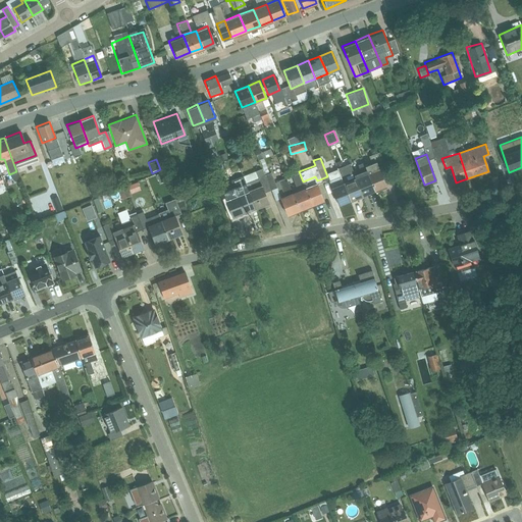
[(373,191),(385,187),(377,165),(365,169),(373,191)]
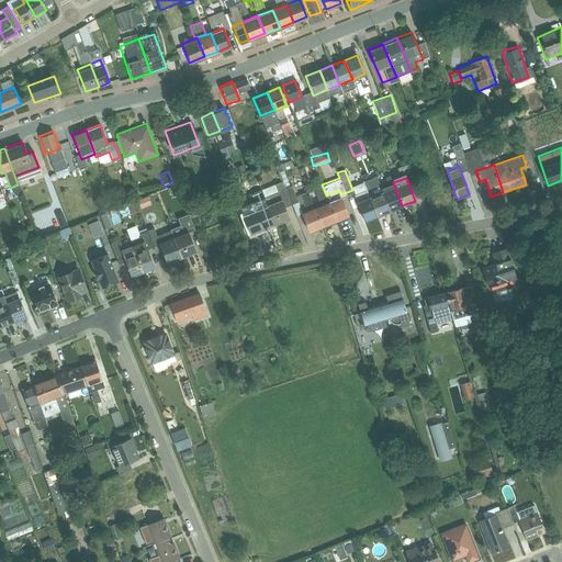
[(402,205),(393,182),(380,188),(389,211),(402,205)]
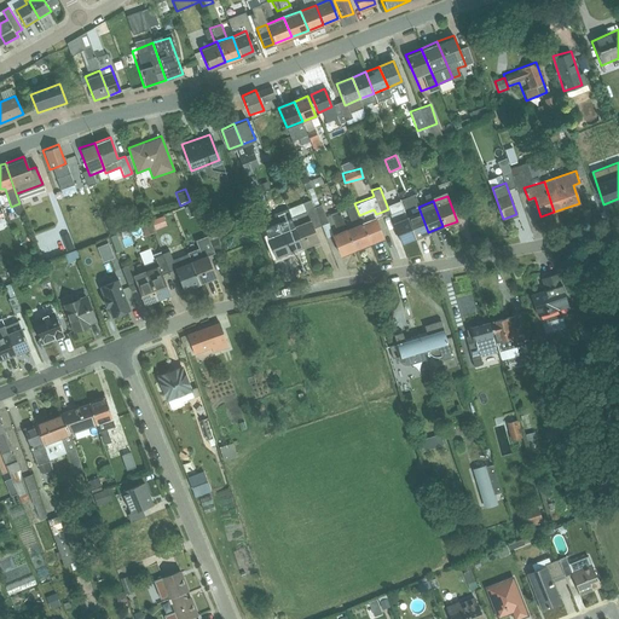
[(415,237),(428,232),(418,207),(405,212),(415,237)]
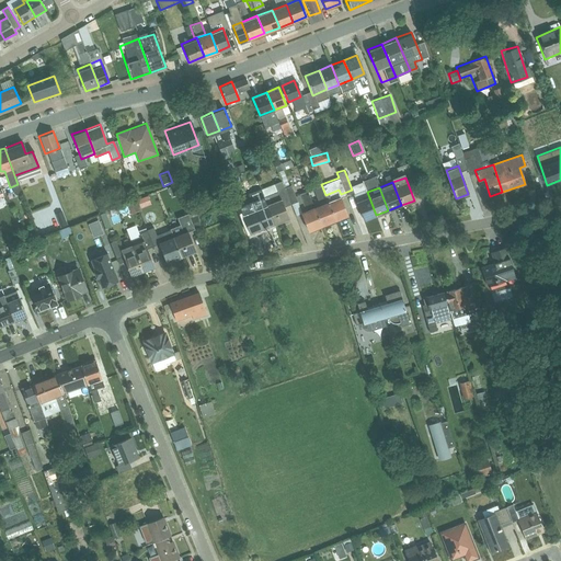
[(305,190),(295,196),(300,205),(311,199),(305,190)]
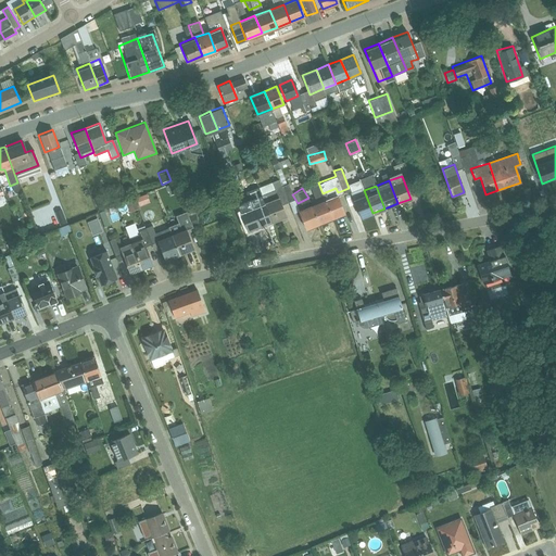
[(373,213),(364,190),(351,196),(359,217),(373,213)]
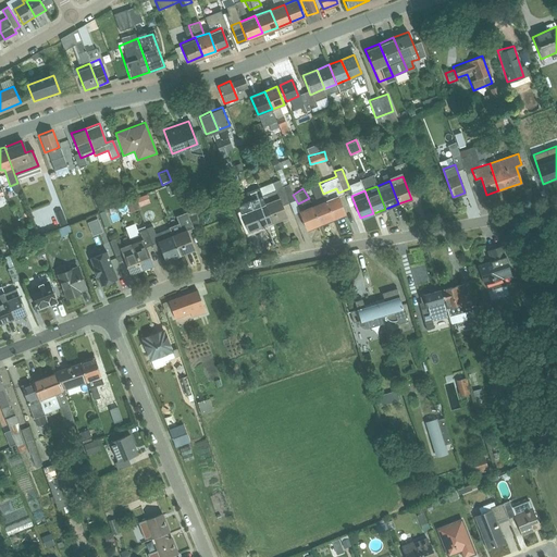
[(139,206),(150,201),(147,193),(136,197),(139,206)]
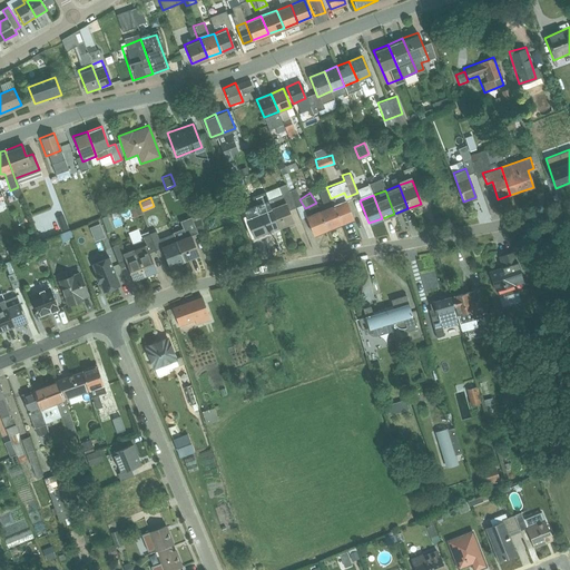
[(277,227),(292,222),(282,197),(267,203),(277,227)]
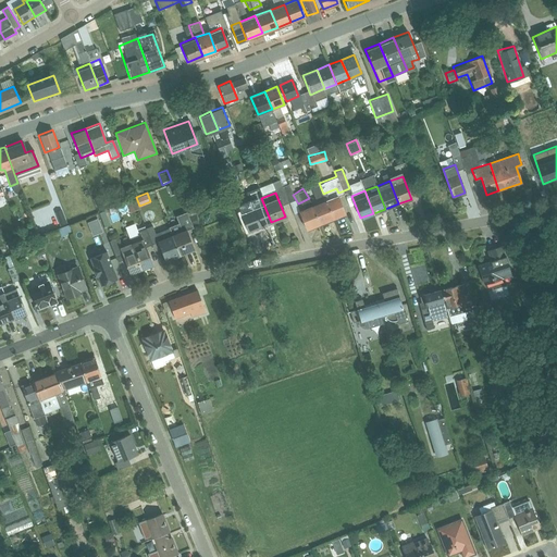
[(331,220),(344,214),(335,195),(323,200),(331,220)]
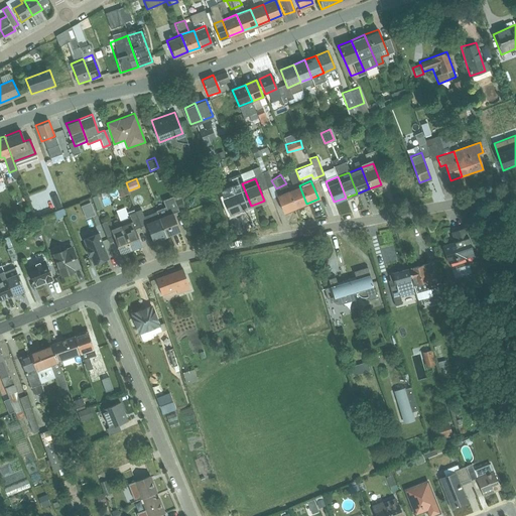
[(306,204),(299,185),(287,190),(294,209),(306,204)]
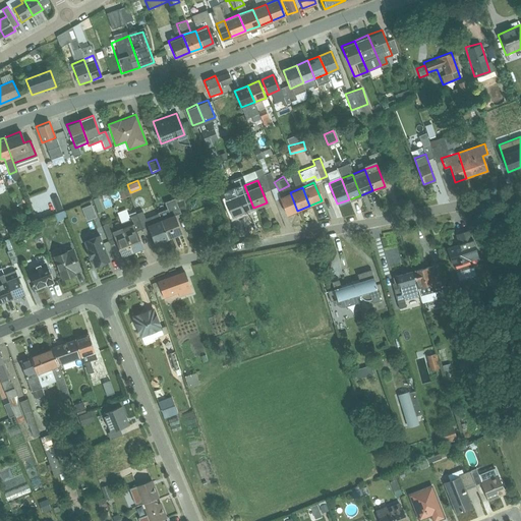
[(286,216),(297,211),(290,192),(278,197),(286,216)]
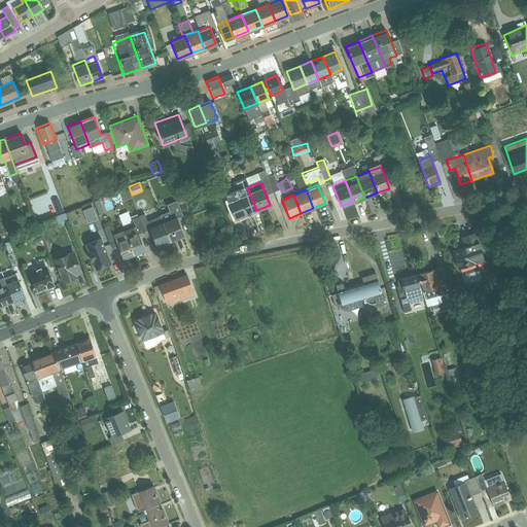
[(86,221),(97,218),(93,206),(82,208),(86,221)]
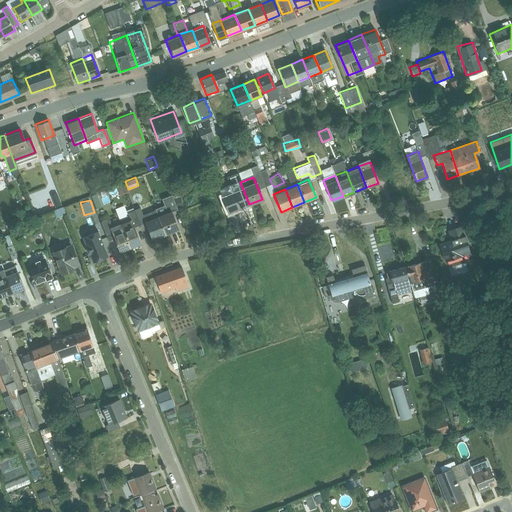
[(54,209),(55,216),(64,214),(63,207),(54,209)]
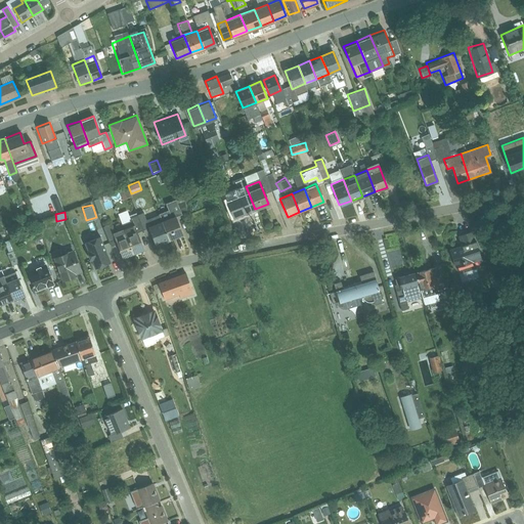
[(168,239),(181,234),(175,216),(161,221),(168,239)]
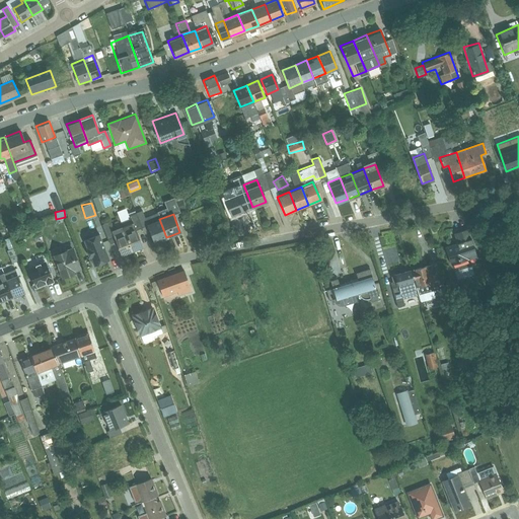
[(166,237),(159,219),(146,223),(153,242),(166,237)]
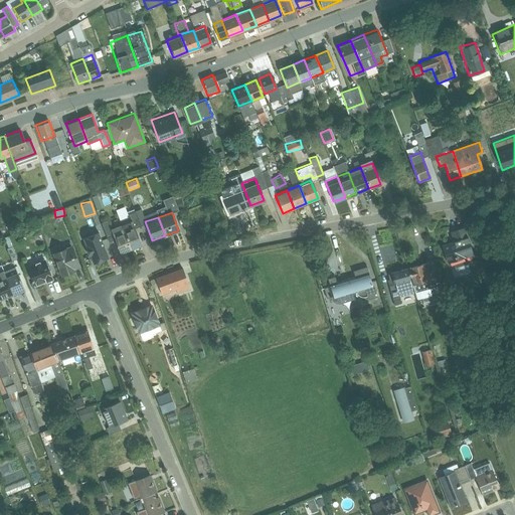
[(130,248),(141,244),(131,220),(120,224),(130,248)]
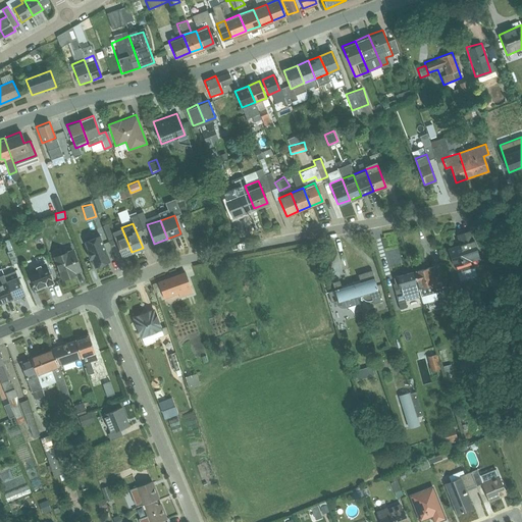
[(132,252),(121,227),(110,231),(120,257),(132,252)]
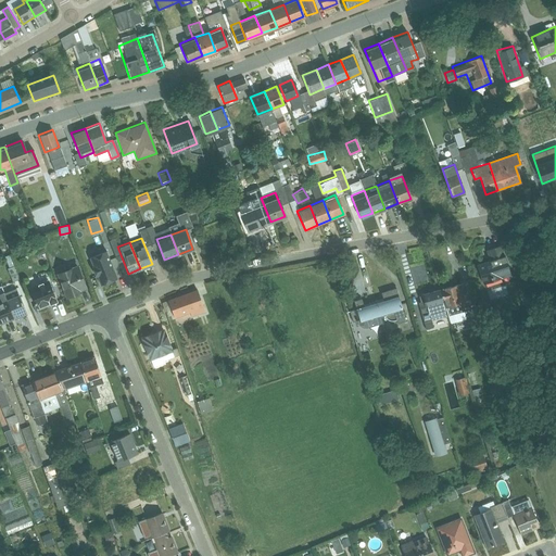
[(482,283),(509,275),(501,244),(474,253),(482,283)]
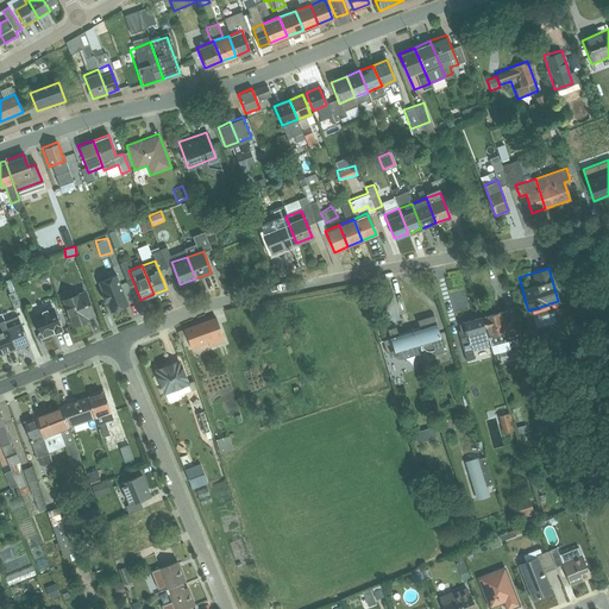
[(115,272),(96,280),(110,312),(127,305),(115,272)]
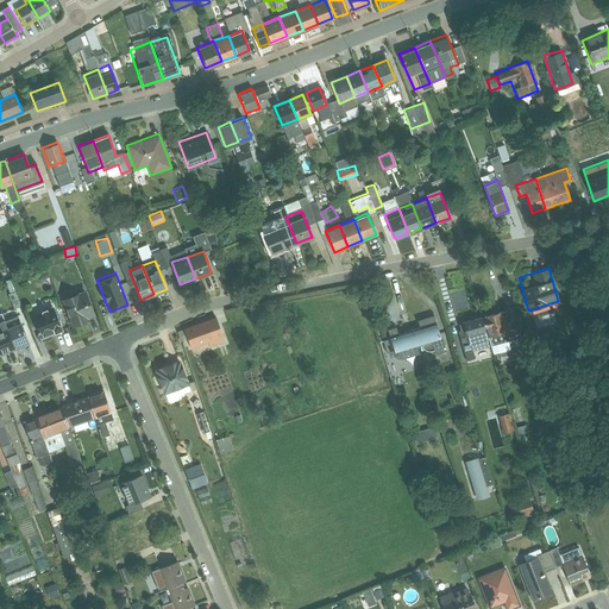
[(10,280),(5,281),(10,293),(14,290),(10,280)]
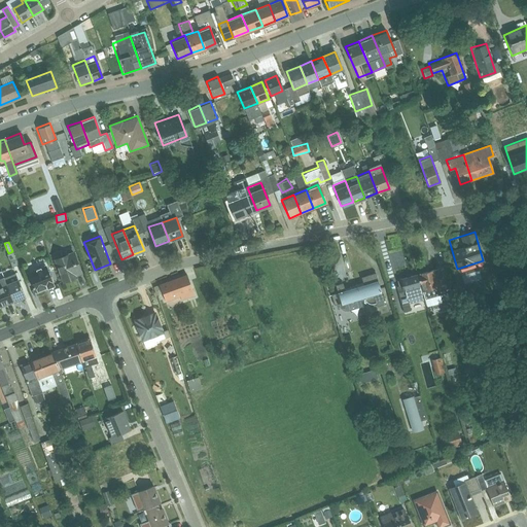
[(63,283),(81,276),(73,251),(54,257),(63,283)]
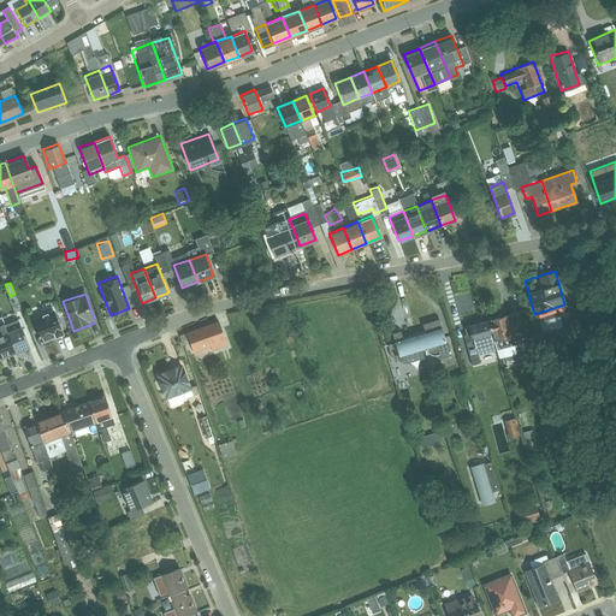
[(40,342),(61,333),(51,309),(30,318),(40,342)]
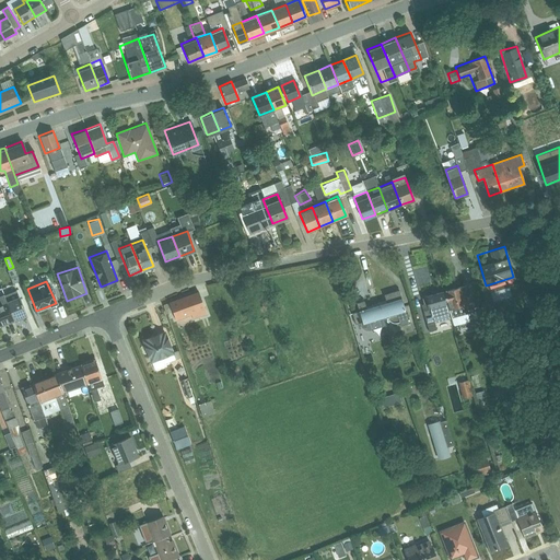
[(450,314),(473,307),(466,284),(443,291),(450,314)]
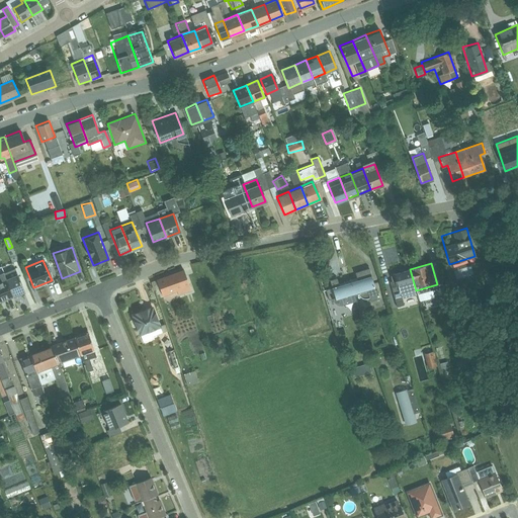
[(380,286),(374,276),(372,268),(357,273),(358,278),(350,281),(354,292),(354,294),(358,293),(358,295),(360,295),(360,296),(361,297),(363,298),(366,299),(369,299),(371,298),(371,301),(382,299),(380,286)]
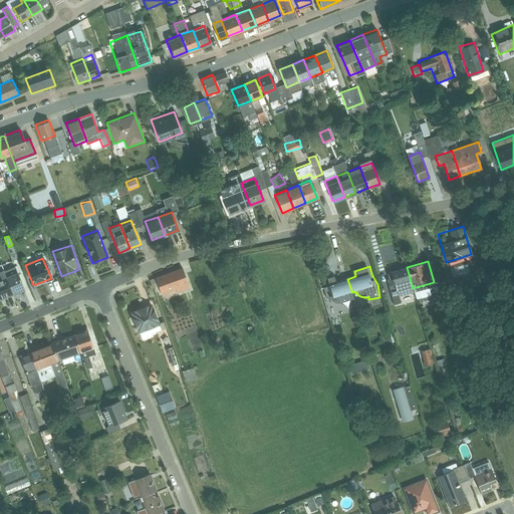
[(413,288),(407,267),(387,273),(393,294),(413,288)]
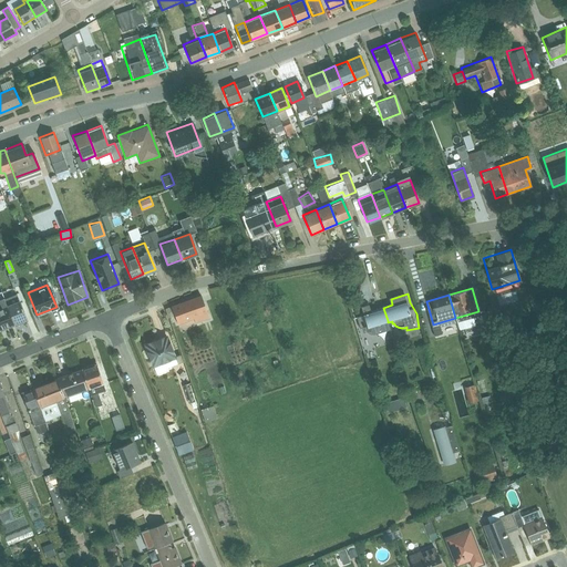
[(207,318),(199,296),(169,307),(177,329),(207,318)]
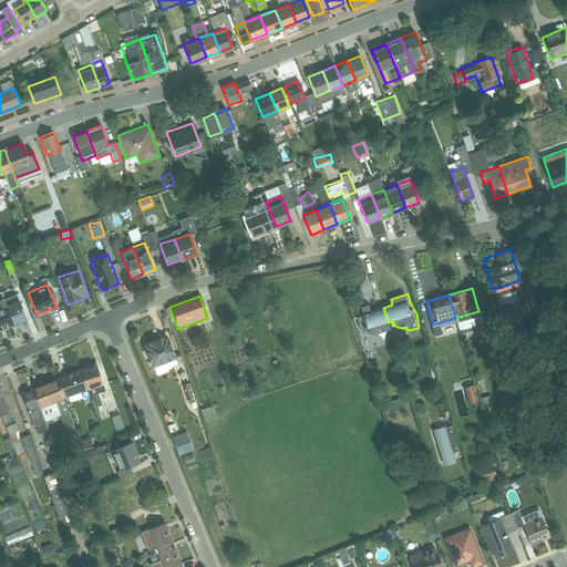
[(13,326),(27,320),(17,297),(3,302),(13,326)]
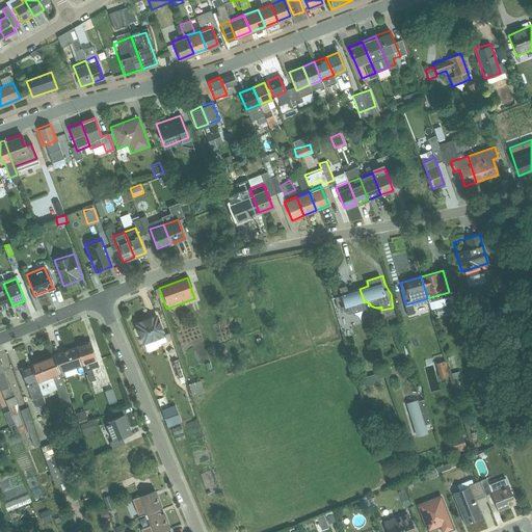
[(0,310),(12,306),(3,284),(0,284),(0,310)]
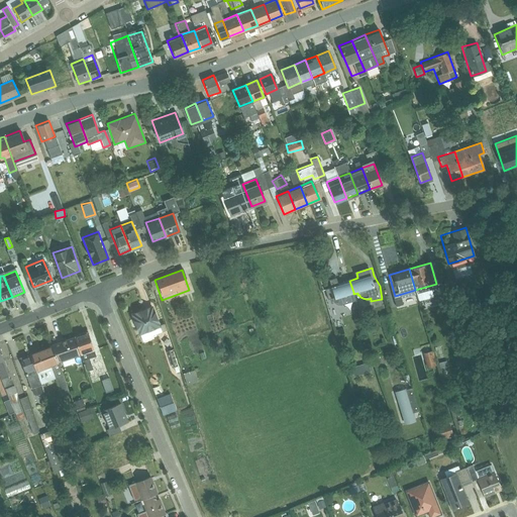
[(353,292),(349,281),(337,284),(336,278),(328,280),(330,287),(325,288),(328,299),(330,299),(332,302),(335,304),(337,304),(341,304),(354,300),(353,294),(353,292)]
